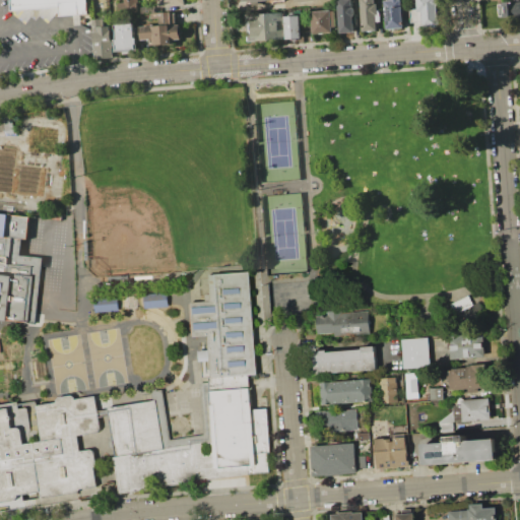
[(12,0),(13,10),(60,6),(61,16),(88,12),(86,0),(12,0)]
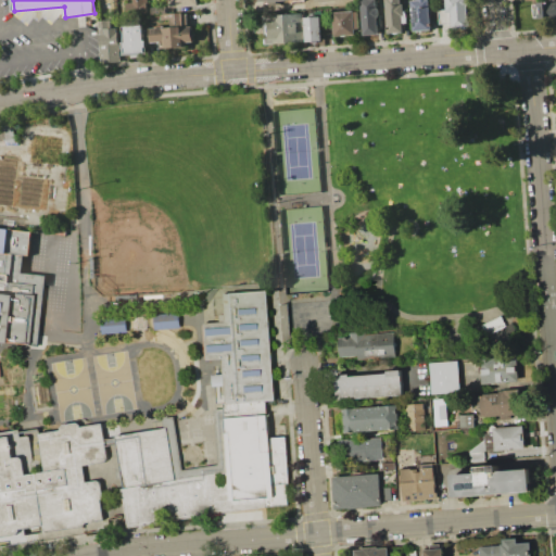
[(146,0),(146,12),(130,12),(130,0),(146,0)]
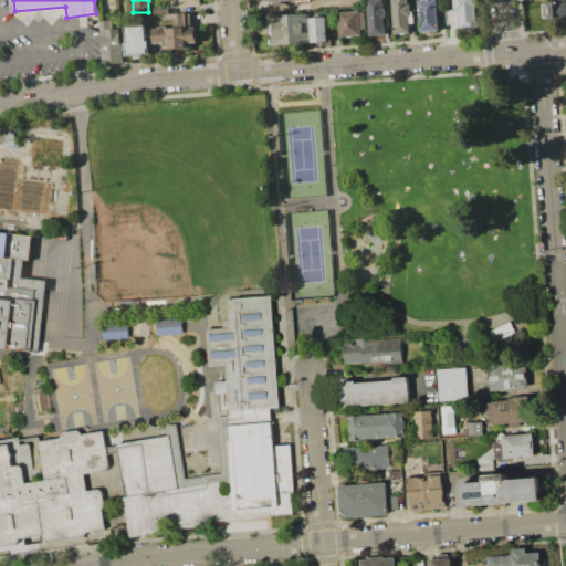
[(381,0),(384,35),(368,37),(366,0),(381,0)]
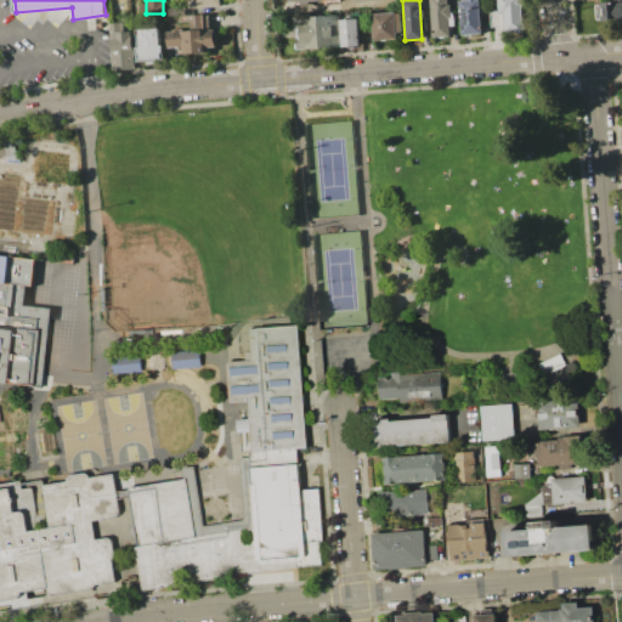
[(429,0),(446,0),(448,37),(431,38),(429,0)]
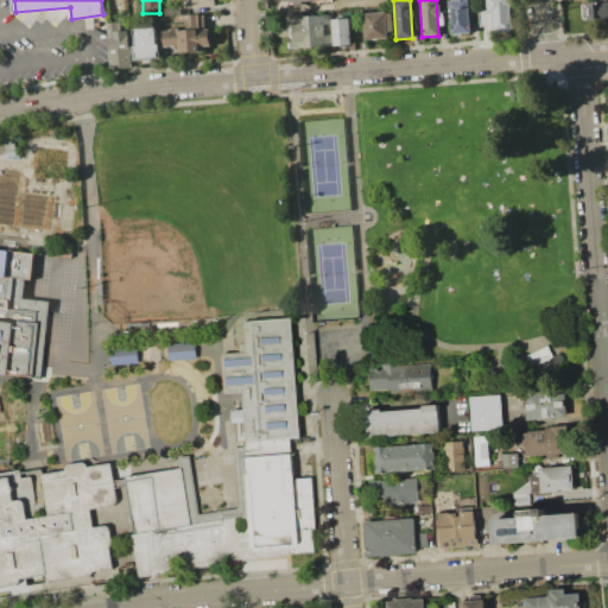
[(467,0),(470,32),(450,33),(448,0),(467,0)]
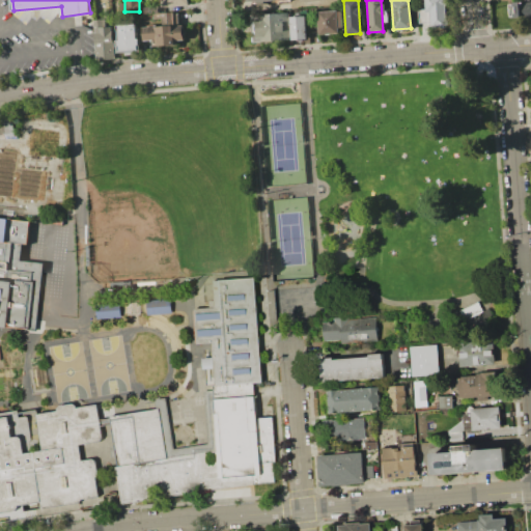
[(445,0),(446,24),(431,25),(431,22),(418,23),(417,8),(425,8),(425,0),(445,0)]
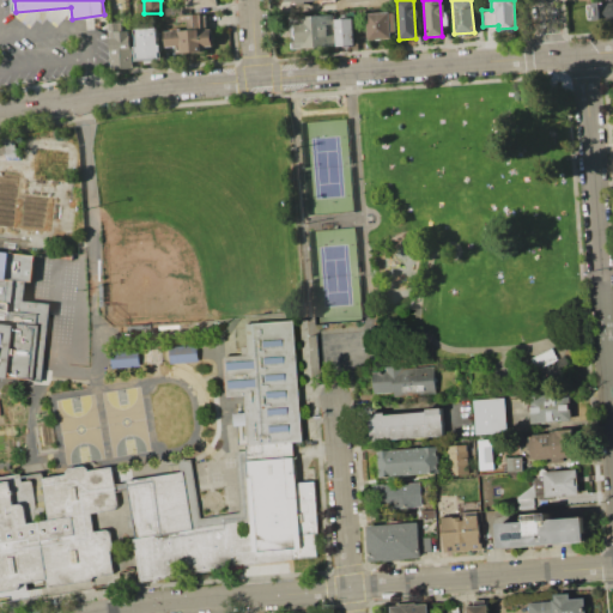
[(368,41),(365,13),(393,11),(394,31),(389,31),(390,38),(368,41)]
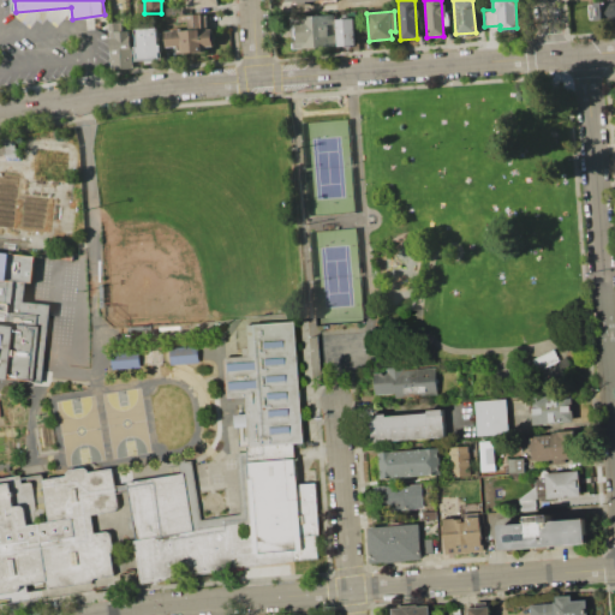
[(291,49),(288,17),(333,15),(334,47),(291,49)]
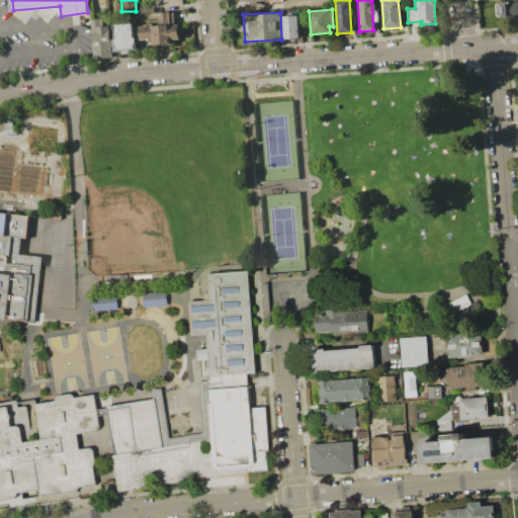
[(141,45),(140,24),(161,23),(161,13),(178,13),(179,44),(141,45)]
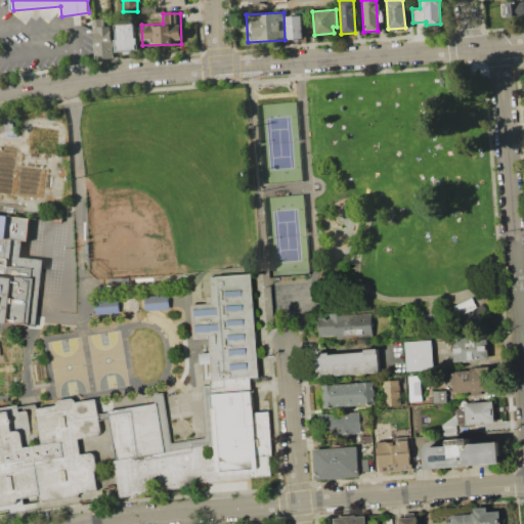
[(301,15),(302,38),(287,39),(285,16),(301,15)]
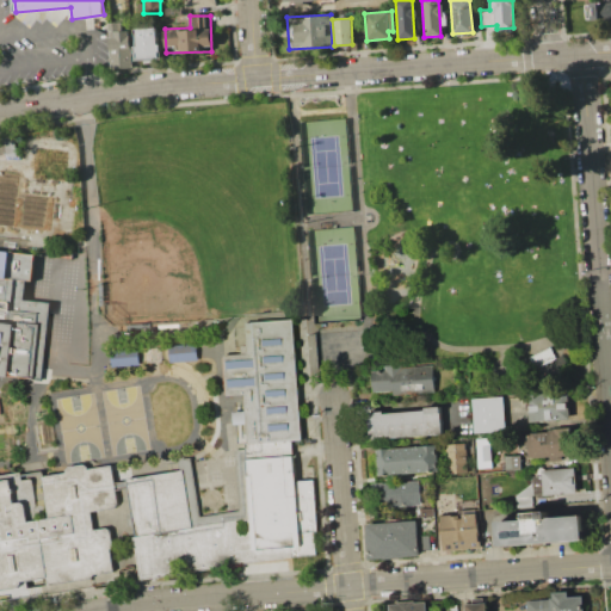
[(130,68),(110,69),(107,24),(129,23),(130,68)]
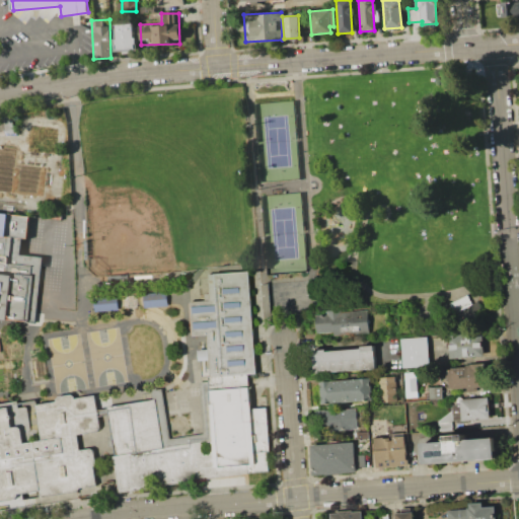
[(136,52),(116,53),(114,24),(134,23),(136,52)]
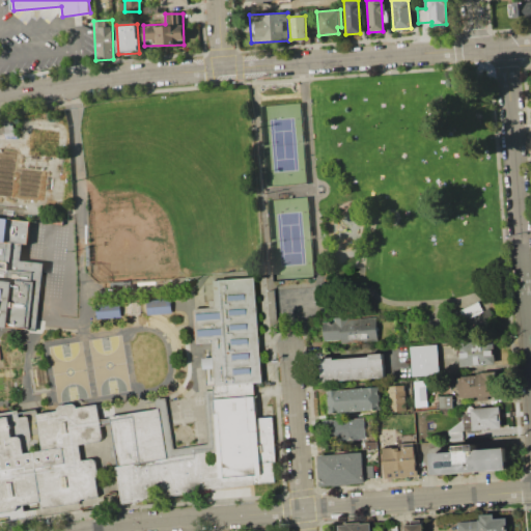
[(0,136),(6,135),(6,139),(17,137),(14,121),(0,122),(0,136)]
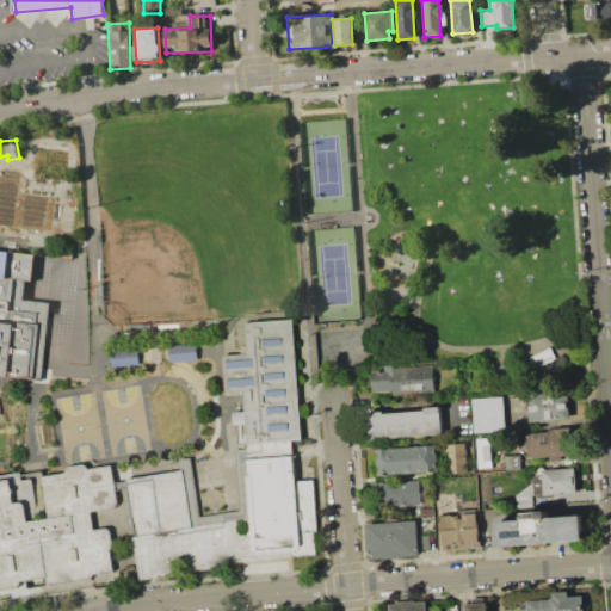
[(41,380),(0,374),(0,251),(34,255),(28,301),(50,303),(41,380)]
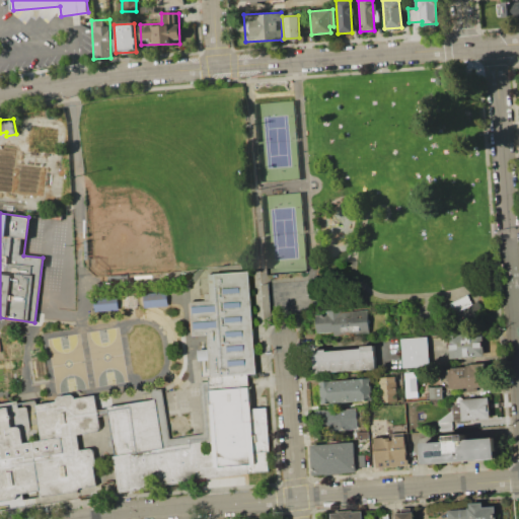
[(121,492),(106,405),(153,398),(151,390),(161,387),(168,438),(203,432),(198,381),(201,380),(198,352),(207,351),(206,336),(193,338),(189,303),(209,301),(206,277),(246,273),(254,374),(246,374),(250,408),(265,406),(269,451),(266,451),(268,470),(121,492)]
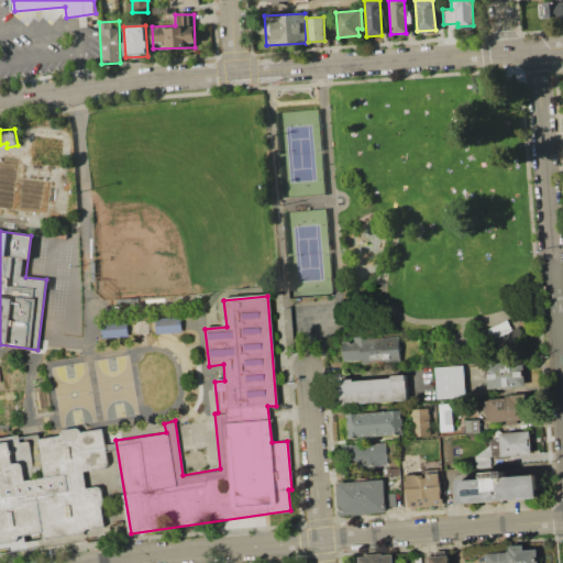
[(155,319),(181,317),(181,331),(156,333),(155,319)]
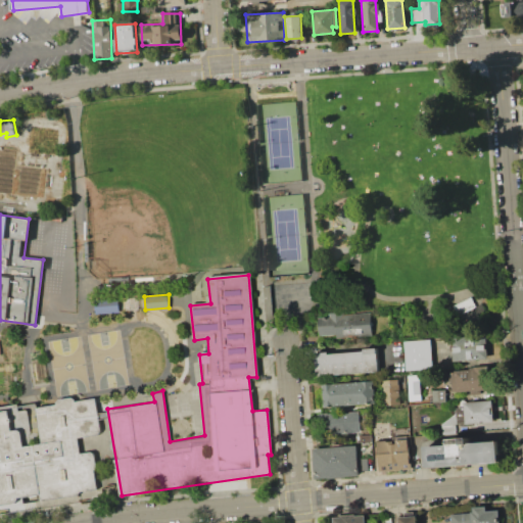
[(455,305),(459,315),(476,306),(471,296),(455,305)]
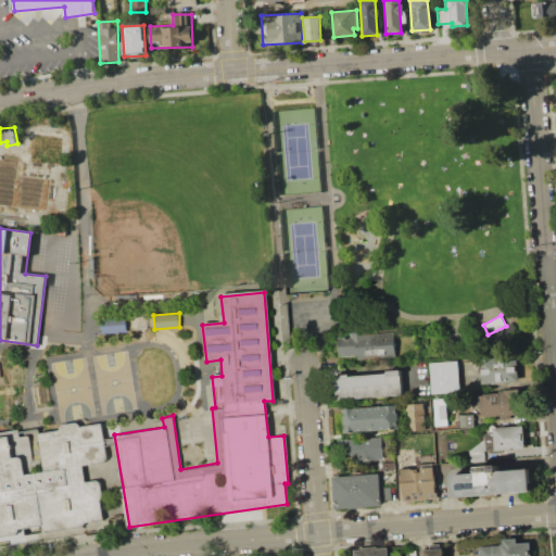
[(101,333),(100,318),(126,317),(127,332),(101,333)]
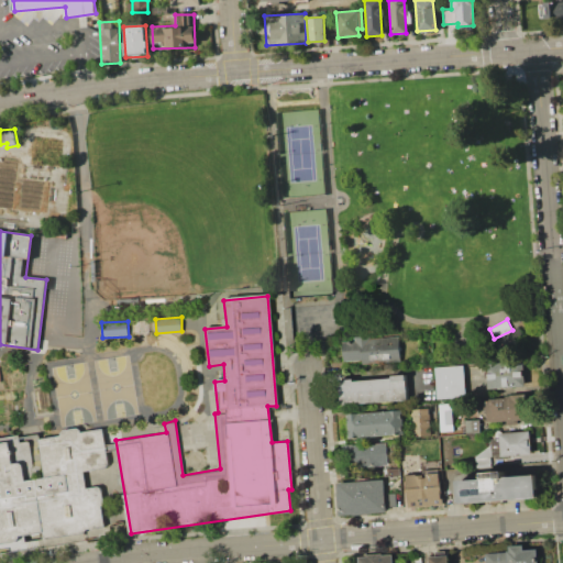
[(399,360),(341,363),(340,340),(398,337),(399,360)]
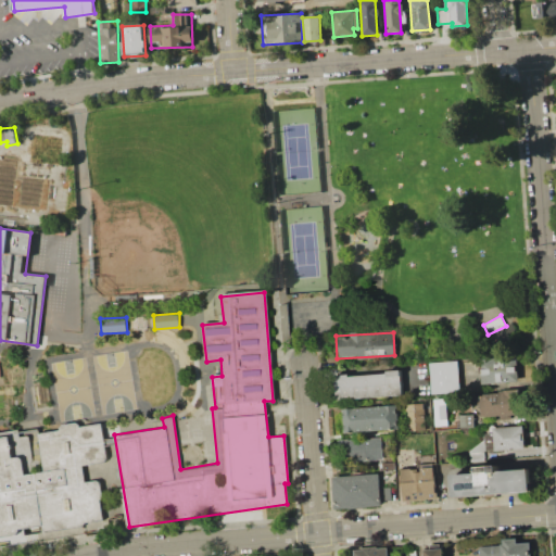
[(482,383),(481,359),(518,357),(519,381),(482,383)]
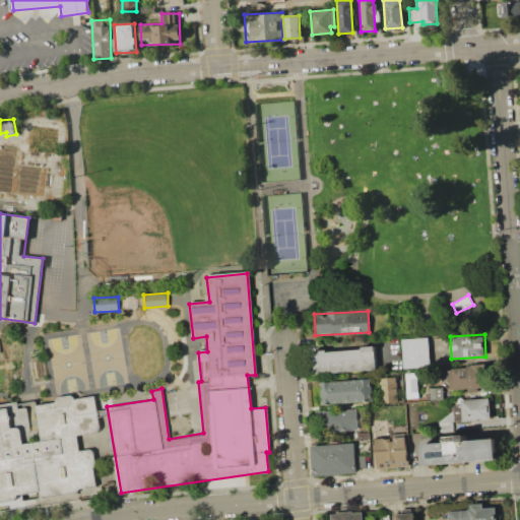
[(430,368),(403,370),(401,339),(428,337),(430,368)]
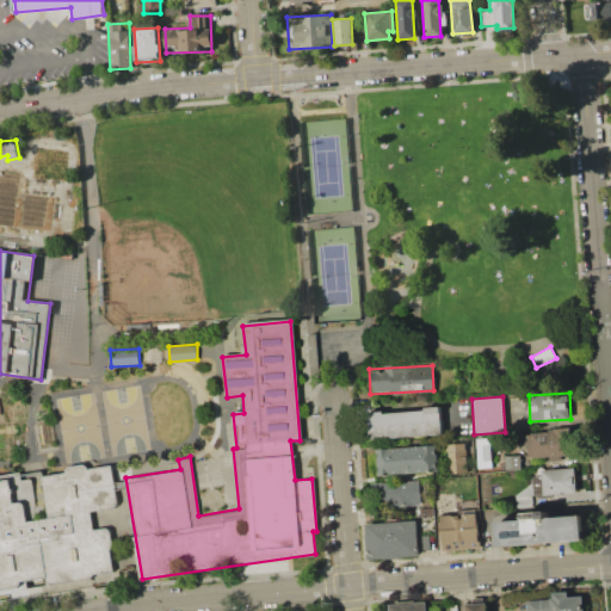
[(426,407),(440,406),(442,433),(372,438),(370,412),(384,411),(384,413),(426,409),(426,407)]
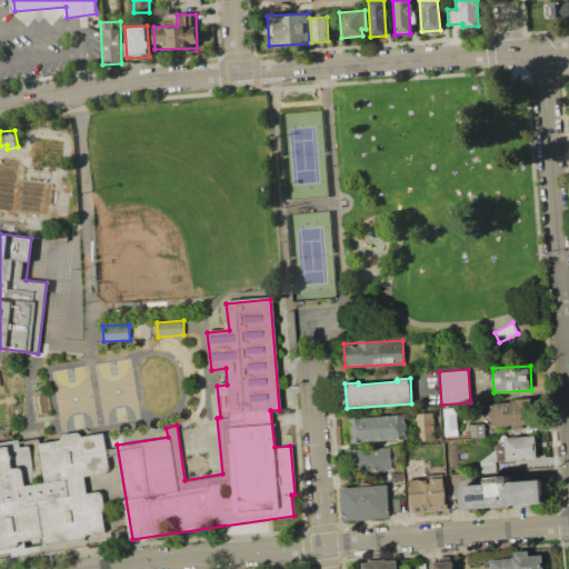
[(532,398),(532,425),(488,427),(487,399),(532,398)]
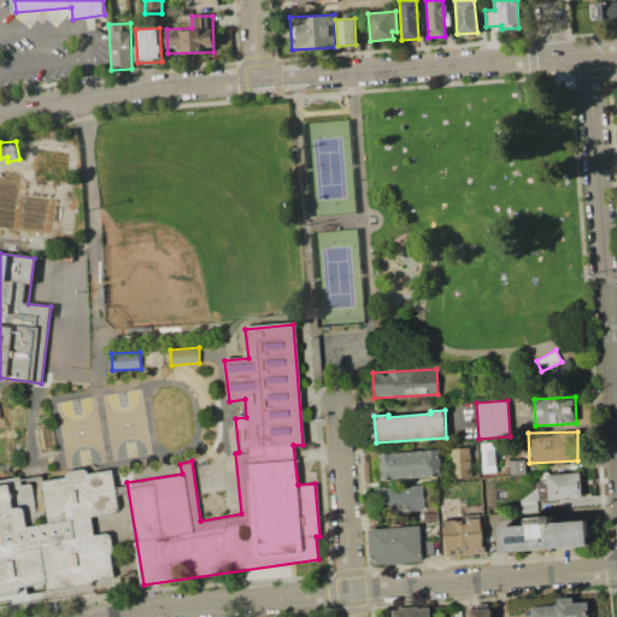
[(481,471),(480,442),(494,442),(497,471),(481,471)]
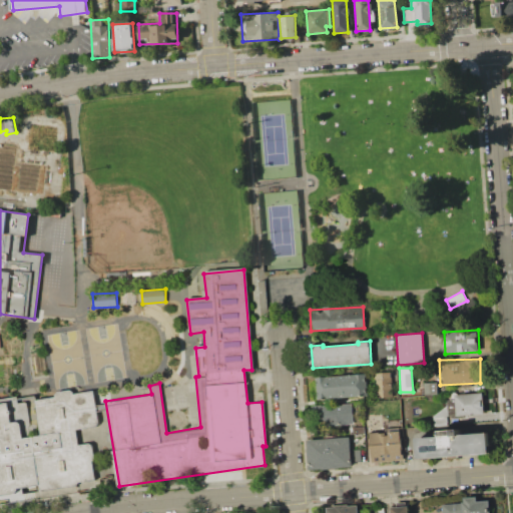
[(375,373),(391,372),(393,397),(377,398),(375,373)]
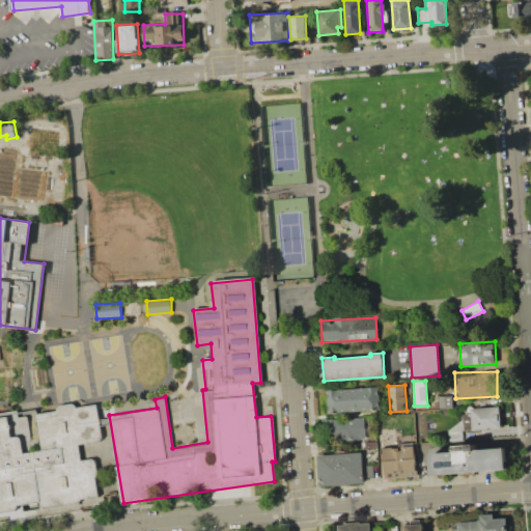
[(378,386),(379,411),(329,414),(328,389),(378,386)]
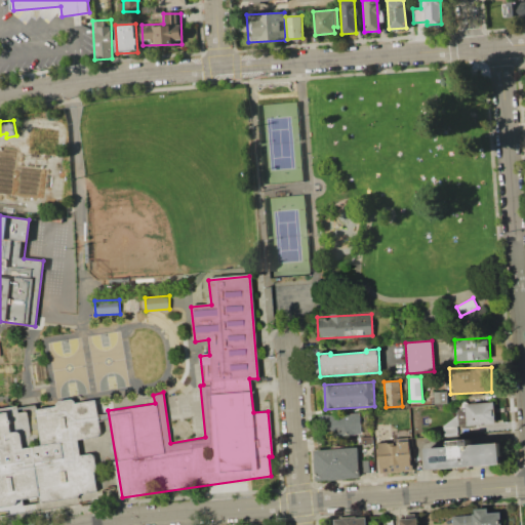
[(447,402),(434,402),(433,391),(446,391),(447,402)]
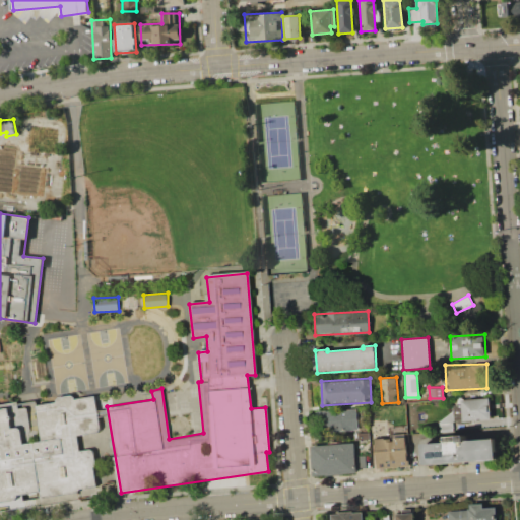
[(0,408),(94,395),(100,432),(77,435),(79,451),(91,450),(98,488),(0,501),(0,408)]
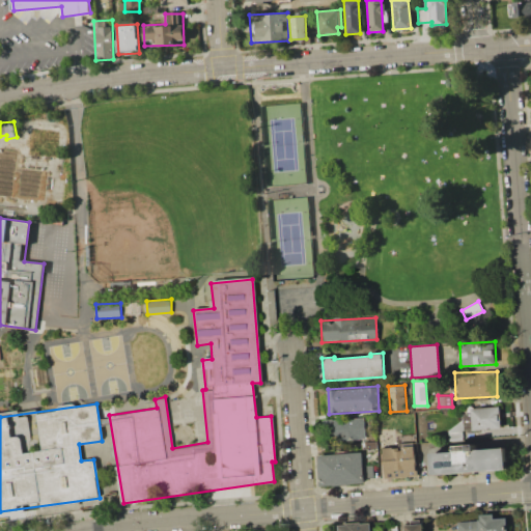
[(501,427),(472,429),(471,408),(499,406),(501,427)]
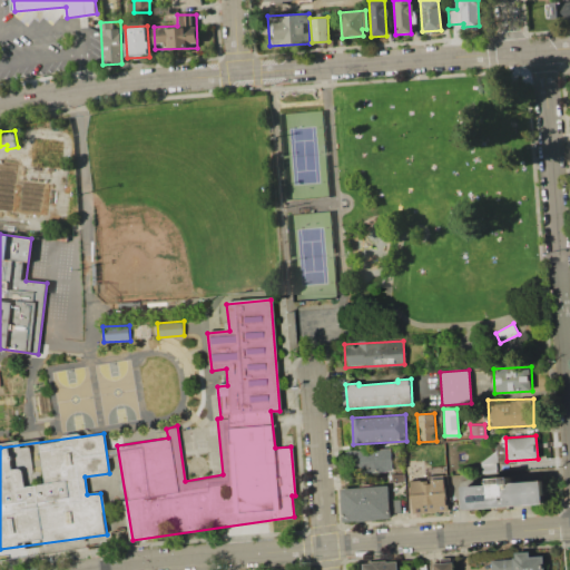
[(392,470),(356,472),(354,450),(390,448),(392,470)]
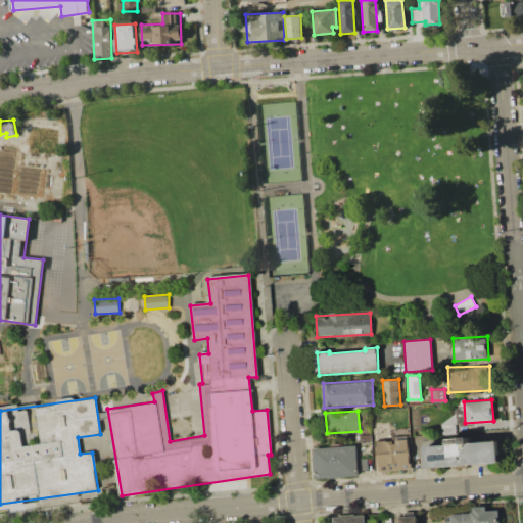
[(426,446),(449,444),(448,439),(469,437),(469,443),(498,441),(500,462),(428,467),(426,446)]
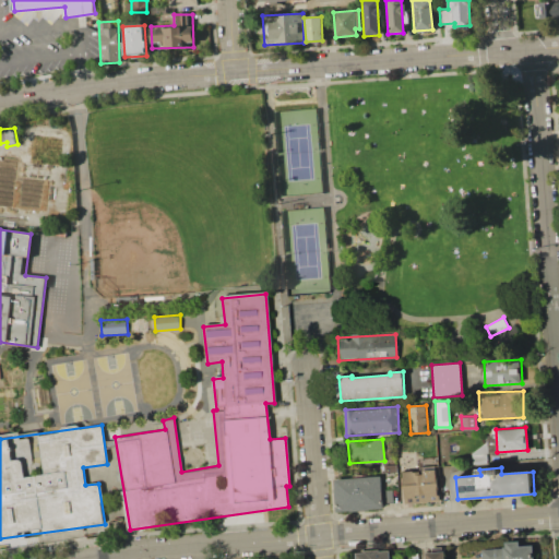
[(403,470),(438,470),(439,502),(404,503),(403,470)]
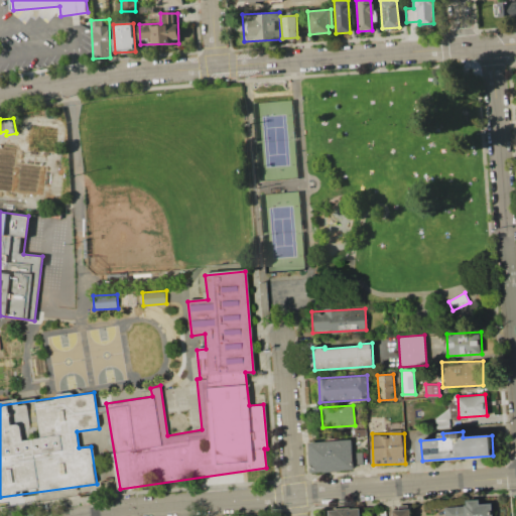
[(308,442),(351,439),(354,469),(310,472),(308,442)]
